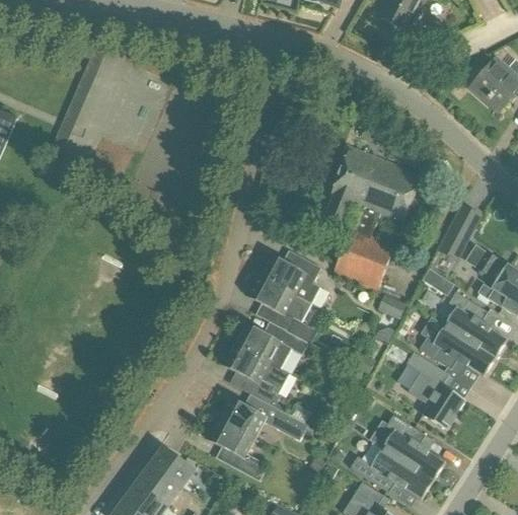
[(388,0),(381,12),(385,14),(385,17),(390,20),(393,18),(405,25),(419,0),(388,0)]
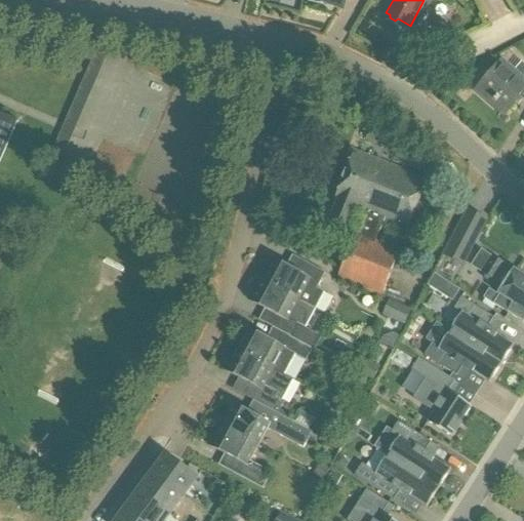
[(502,57),(475,88),(502,113),(523,88),(523,61),(521,58),(513,67),(502,57)]
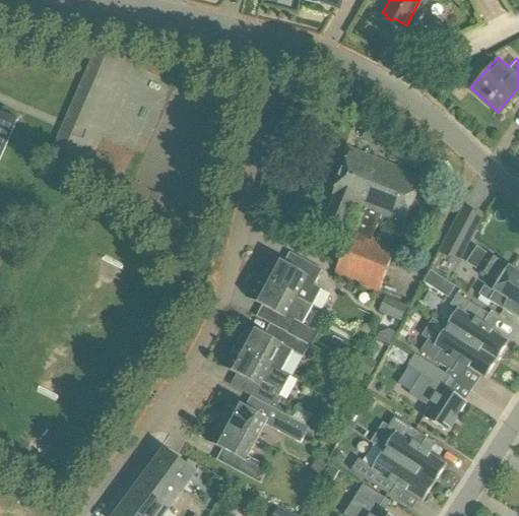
[(17,118),(18,117),(0,109),(0,153),(16,118),(17,118)]
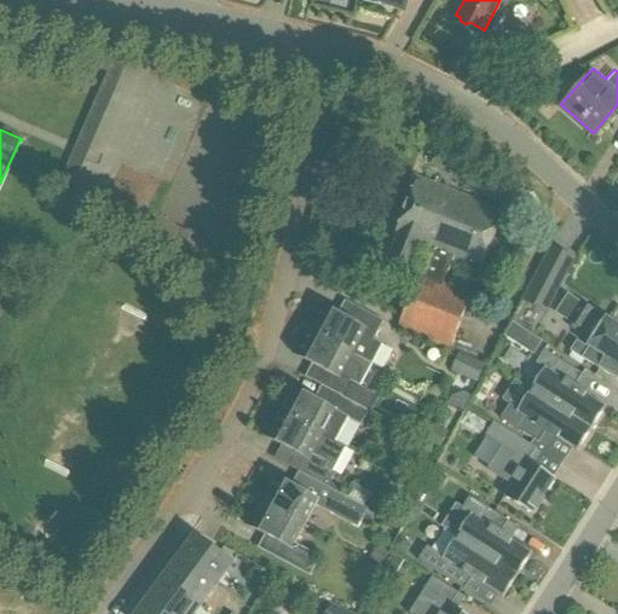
[(435,143),(428,158),(446,167),(454,151),(435,143)]
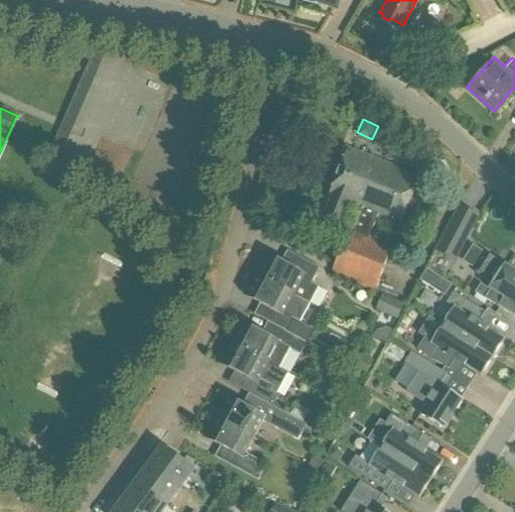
[(59,126),(52,140),(63,145),(70,130),(59,126)]
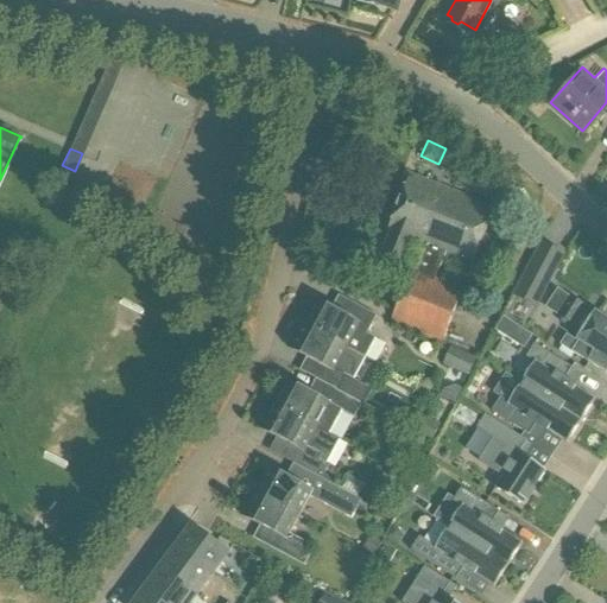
[(494,205),(409,171),(386,228),(389,229),(374,265),(397,274),(411,239),(423,243),(415,267),(410,266),(390,319),(441,340),(462,286),(434,275),(443,252),(470,262),(494,205)]
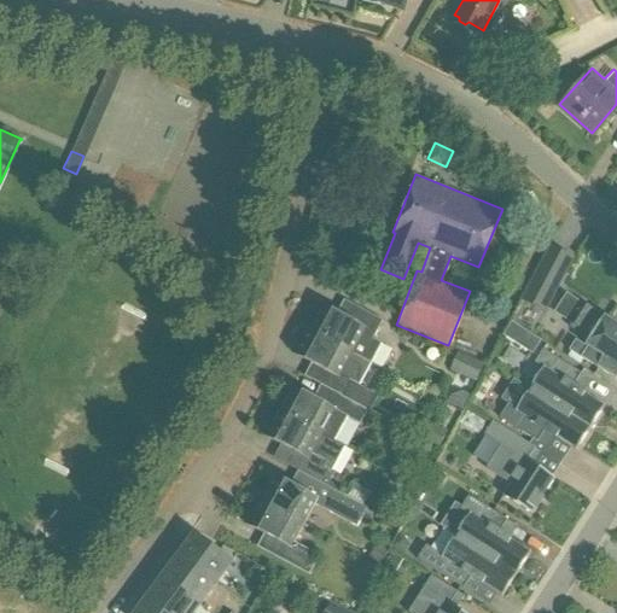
[(554,290),(564,272),(540,260),(530,278),(554,290)]
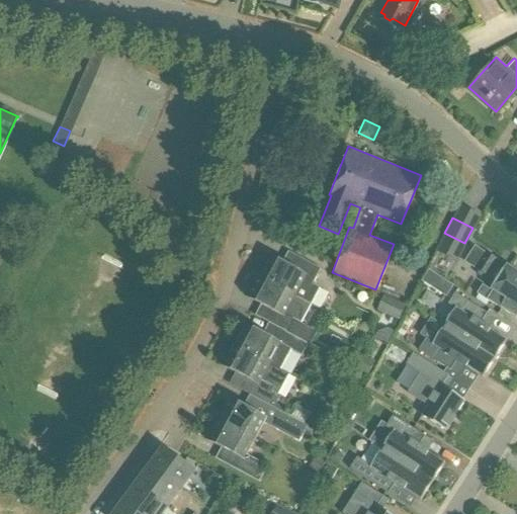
[(475,244),(464,259),(475,265),(487,273),(497,257),(485,249),(485,250),(475,243),(474,244),(475,244)]
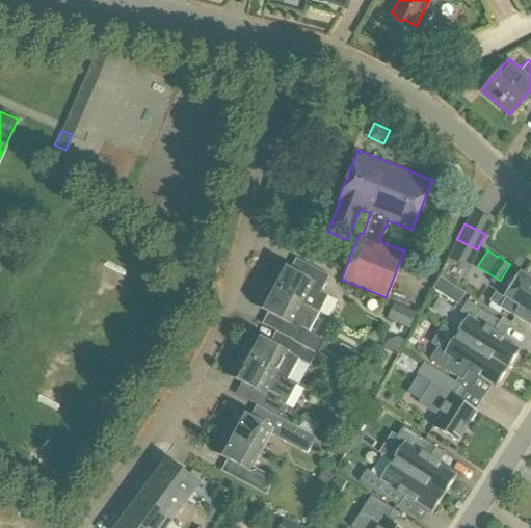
[(266,282),(320,311),(329,293),(321,289),(329,273),(310,263),(303,274),(277,260),(266,282)]
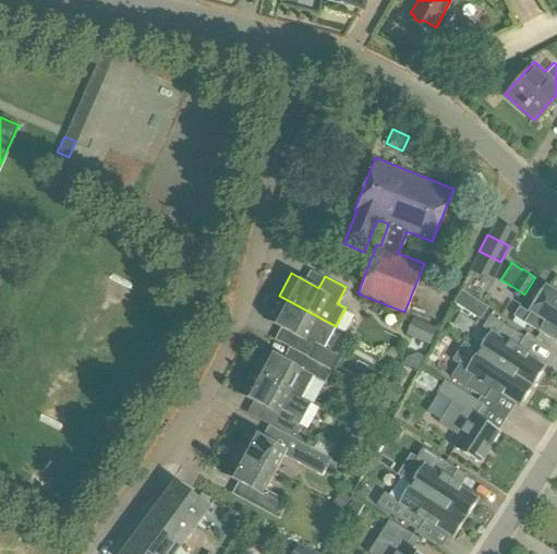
[(449,310),(458,287),(446,282),(437,304),(449,310)]
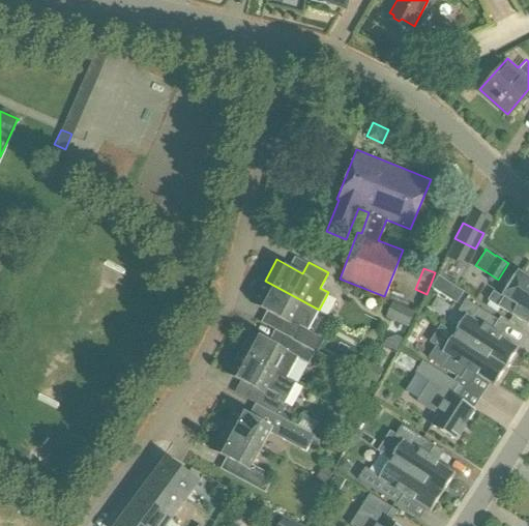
[(528,275),(519,270),(503,294),(494,289),(489,297),(526,322),(528,316),(528,275)]
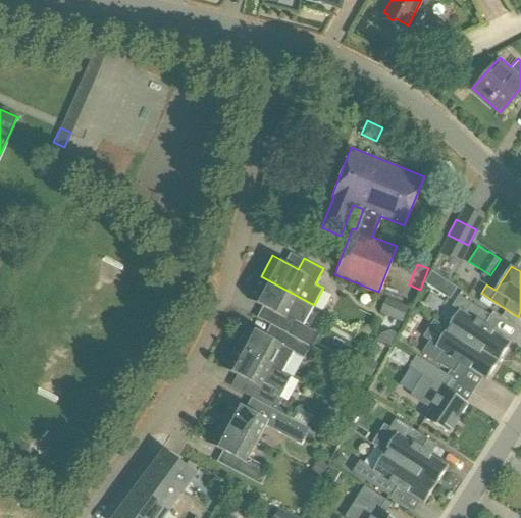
[(424,279),(436,287),(444,276),(431,268),(424,279)]
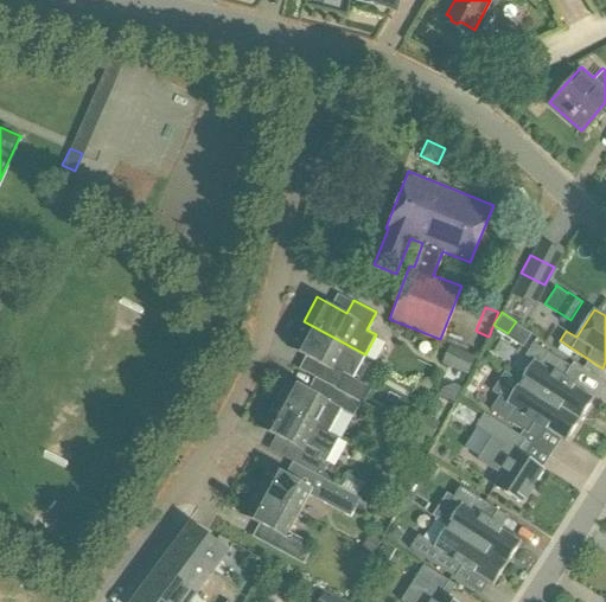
[(356,372),(365,354),(304,321),(289,346),(321,363),(314,375),(336,386),(344,371),(352,376),(355,371),(356,372)]
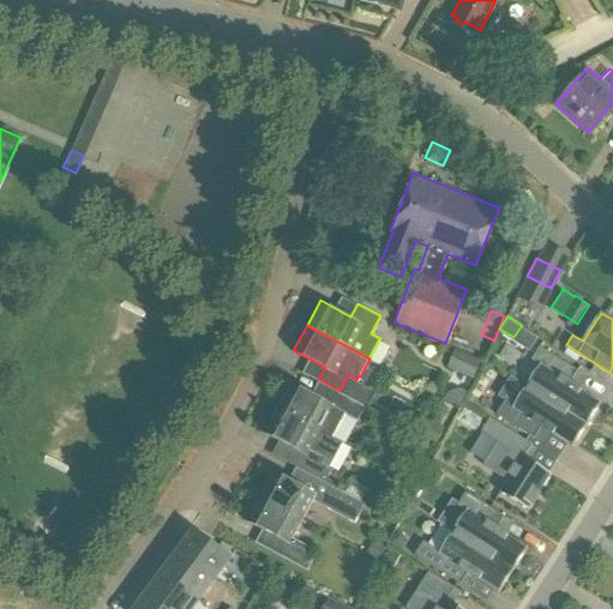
[(539,362),(526,383),(586,422),(600,399),(599,399),(569,380),(577,368),(539,343),(530,357),(539,362)]
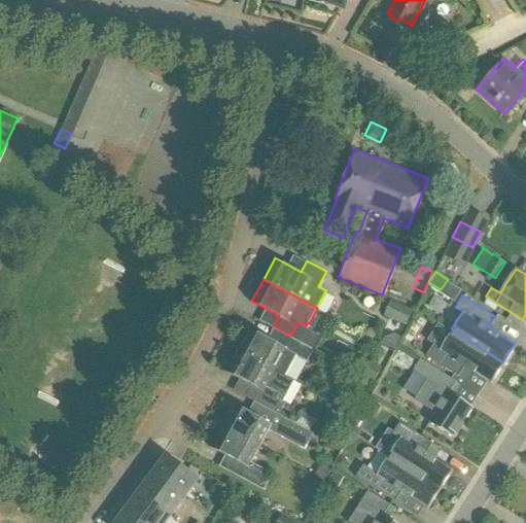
[(383,312),(406,323),(412,309),(389,298),(383,312)]
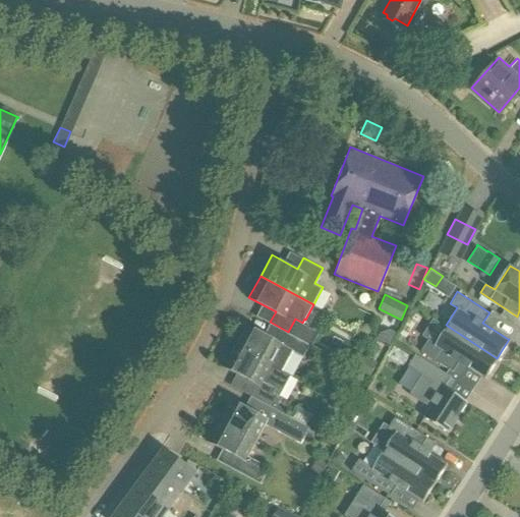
[(234,345),(281,370),(292,350),(302,355),(309,343),(288,332),(270,322),(264,333),(246,324),(234,345)]
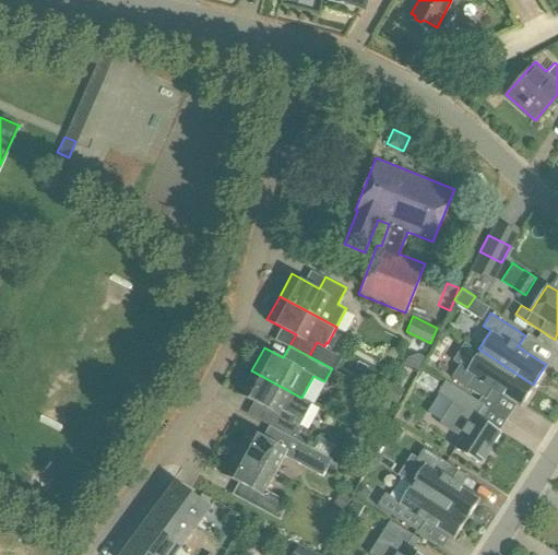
[(533,385),(478,349),(466,367),(459,363),(451,375),(485,397),(493,386),(520,403),(520,404),(521,404),(533,385)]
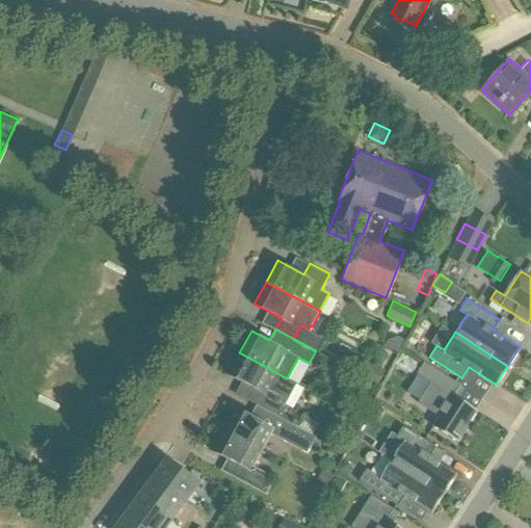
[(295,383),(287,378),(239,352),(229,373),(255,388),(249,399),(274,413),(281,416),(287,403),(284,402),(295,383)]
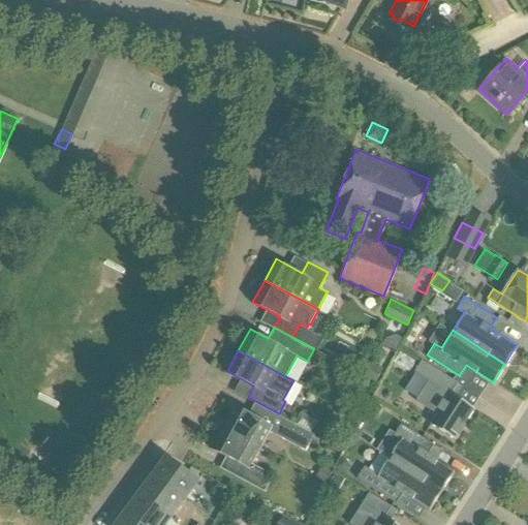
[(361,353),(352,368),(376,380),(384,366),(361,353)]
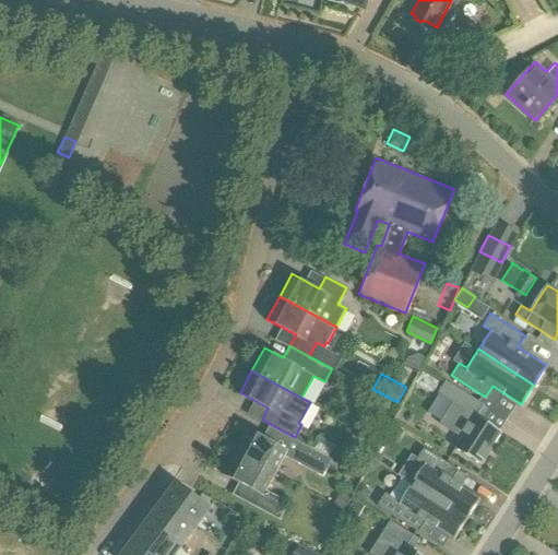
[(446,378),(438,390),(452,400),(439,421),(461,435),(454,445),(453,445),(481,462),(482,461),(481,461),(501,430),(501,429),(476,413),(484,402),(446,378)]
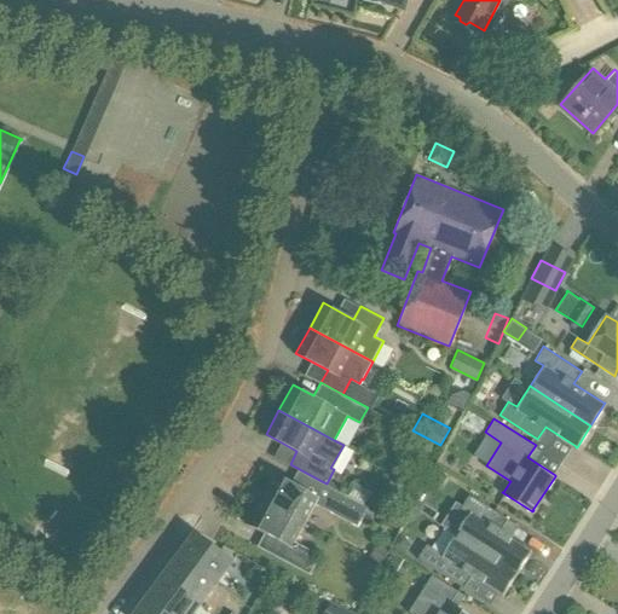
[(275,473),(261,497),(304,520),(313,502),(356,523),(365,504),(327,484),(319,480),(312,493),(275,473)]
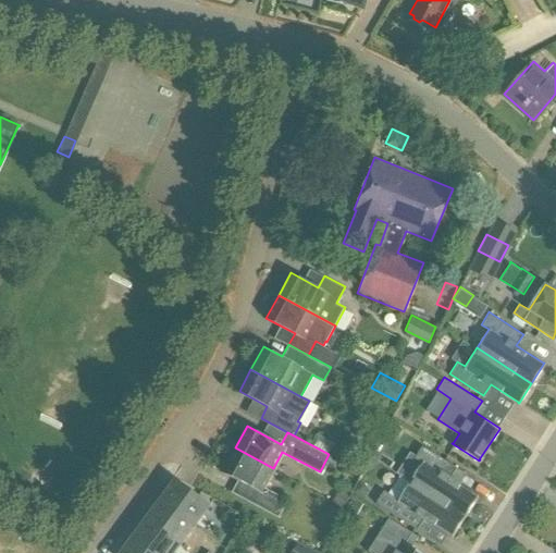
[(422,462),(410,479),(465,515),(478,494),(477,494),(449,477),(456,466),(422,444),(415,456),(422,462)]
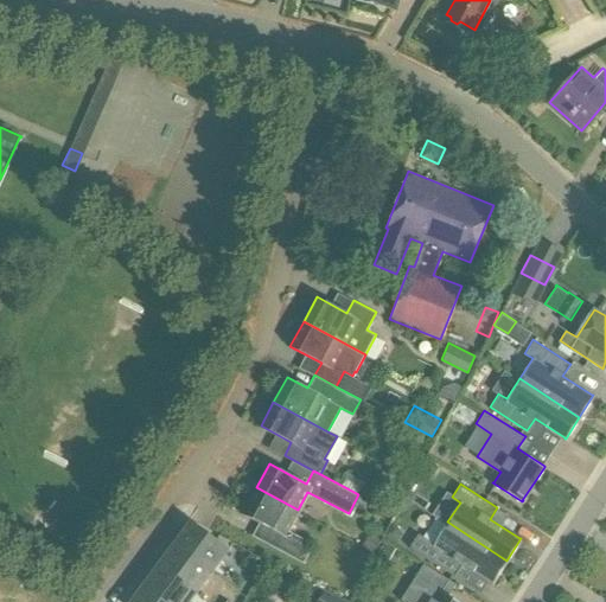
[(298,510),(256,487),(243,512),(274,529),(267,542),(303,561),(310,546),(299,542),(303,537),(287,529),(298,510)]
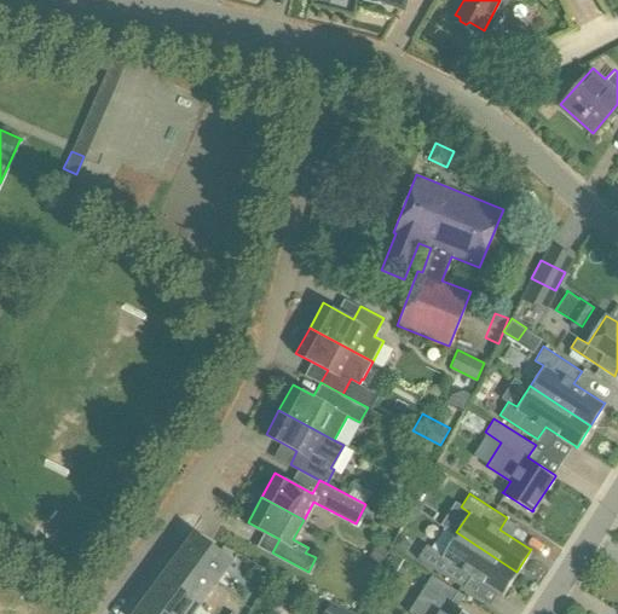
[(517,572),(456,532),(443,554),(426,543),(417,556),(463,586),(472,574),(502,594),(517,572)]
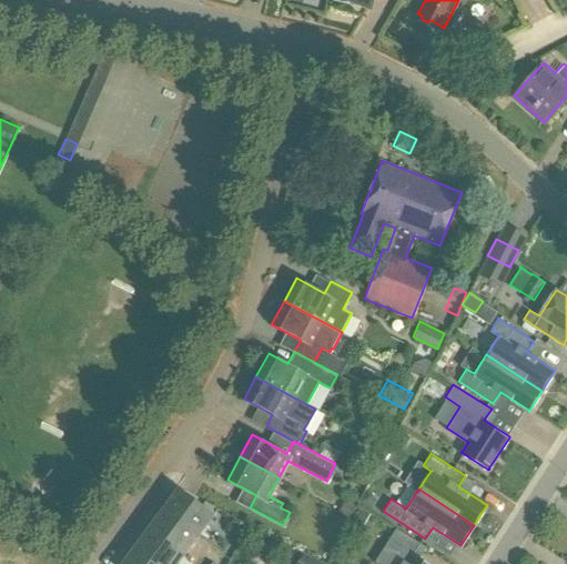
[(179,490),(164,510),(198,534),(212,514),(179,490)]
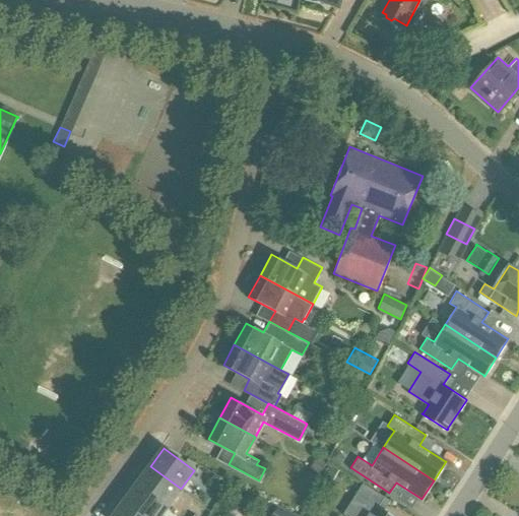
[(150,466),(137,484),(168,506),(181,489),(150,466)]
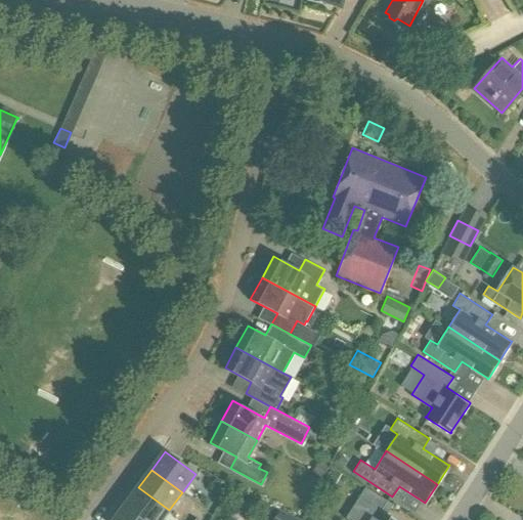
[(221,480),(216,489),(223,493),(228,483),(221,480)]
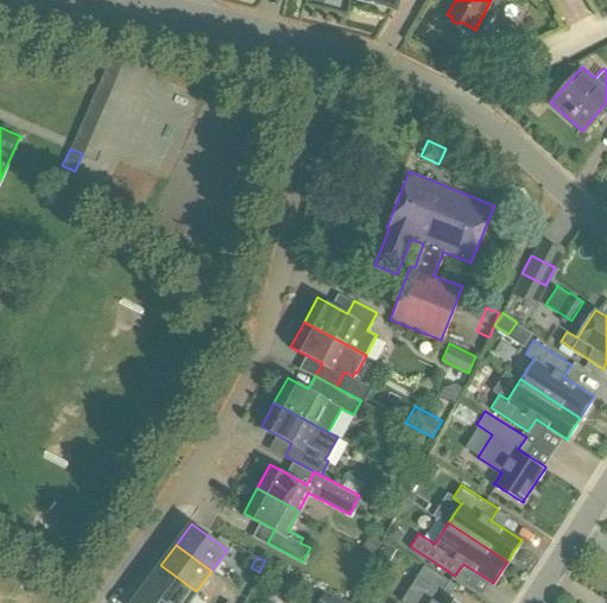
[(460,602),(442,591),(449,579),(424,563),(400,600),(406,602),(460,602)]
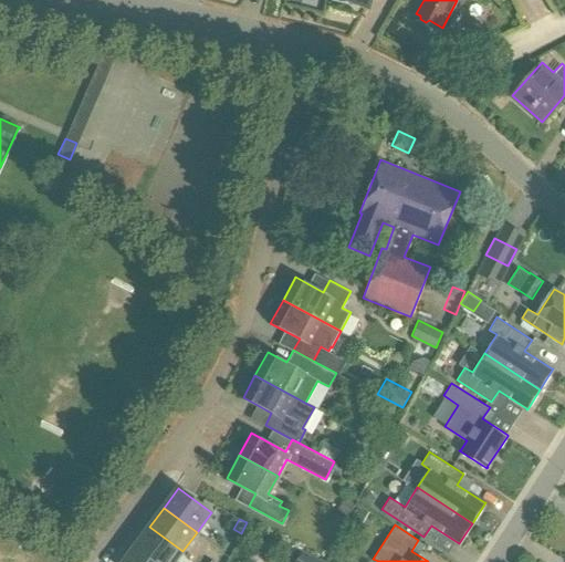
[(149,527),(135,547),(156,561),(174,561),(182,551),(149,527)]
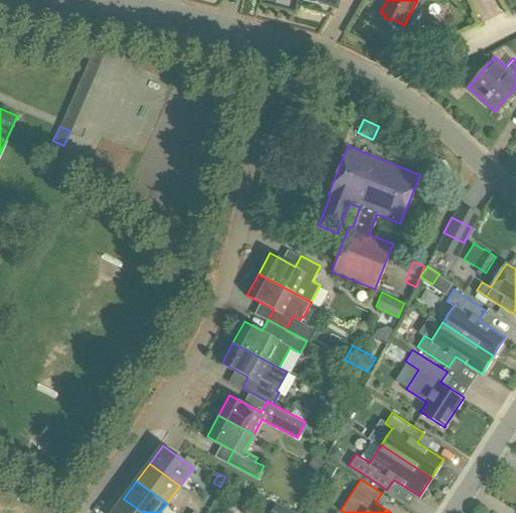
[(142,512),(123,499),(112,512),(142,512)]
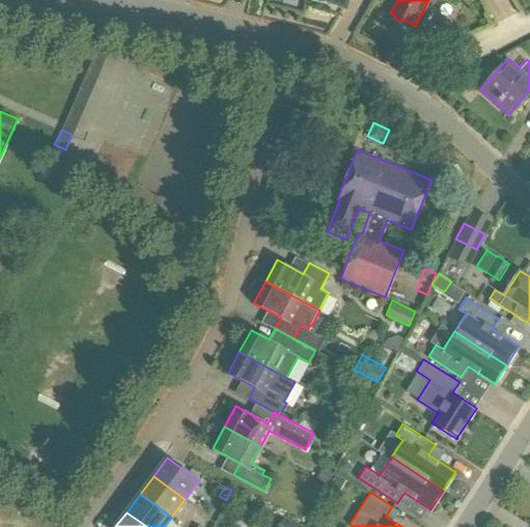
[(306,526),(283,515),(276,526),(306,526)]
